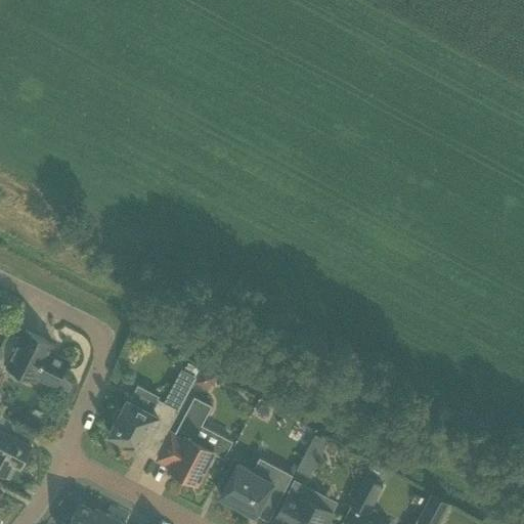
[(0,352),(0,369),(6,373),(9,366),(35,380),(37,377),(56,386),(69,360),(49,351),(51,348),(45,344),(47,341),(26,330),(12,358),(0,352)]
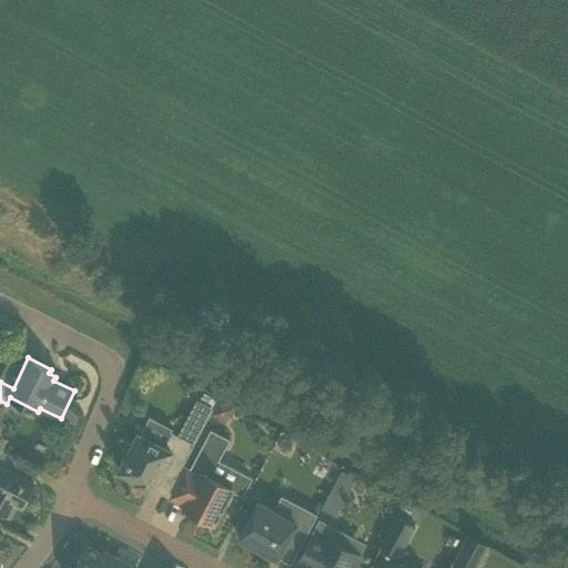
[(234,408),(219,399),(211,415),(226,423),(234,408)]
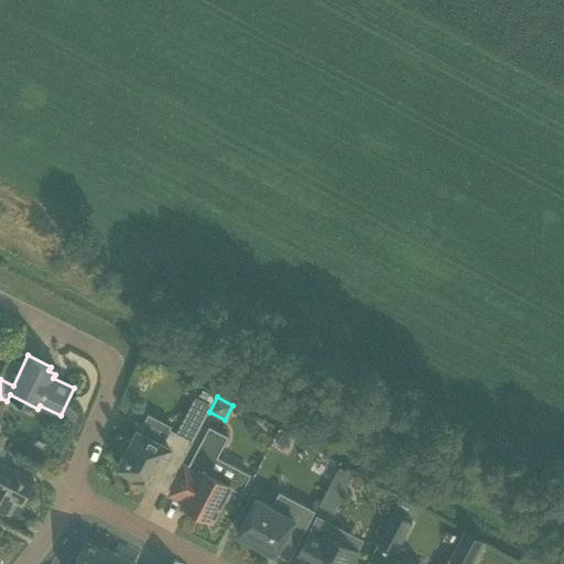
[(210,405),(199,399),(191,415),(203,421),(210,405)]
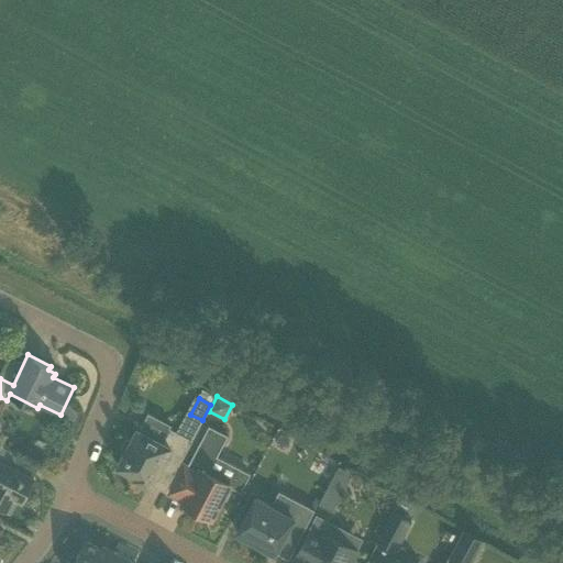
[(185,464),(169,494),(184,500),(181,504),(212,520),(230,486),(240,490),(249,475),(217,457),(228,435),(209,426),(188,466),(185,464)]
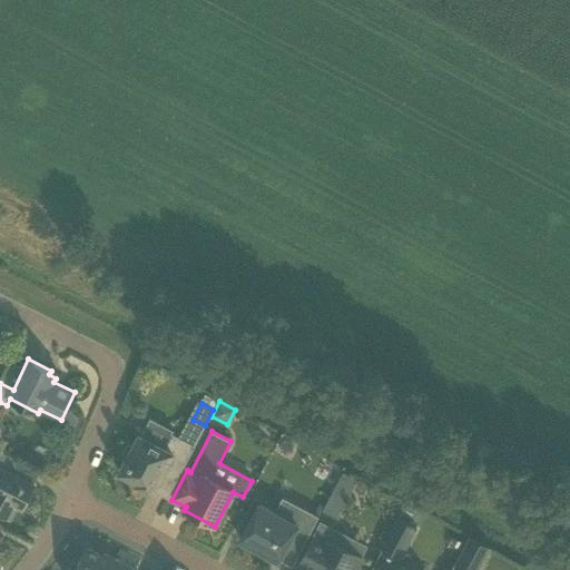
[(164,471),(177,479),(195,446),(172,434),(164,449),(139,435),(133,448),(128,445),(123,458),(126,460),(119,472),(137,482),(136,484),(151,493),(164,471)]
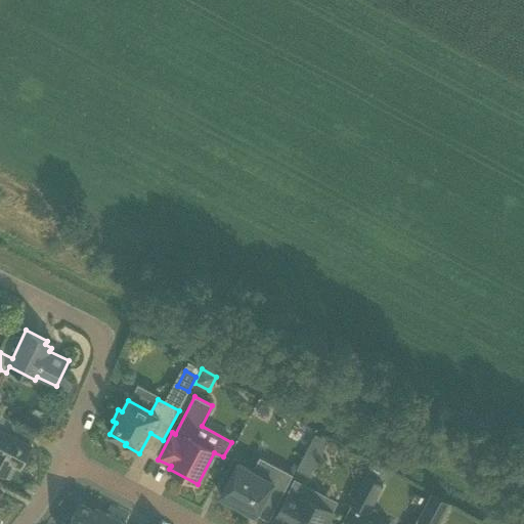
[(13,421),(0,413),(0,471),(11,477),(17,465),(20,467),(32,445),(7,432),(13,421)]
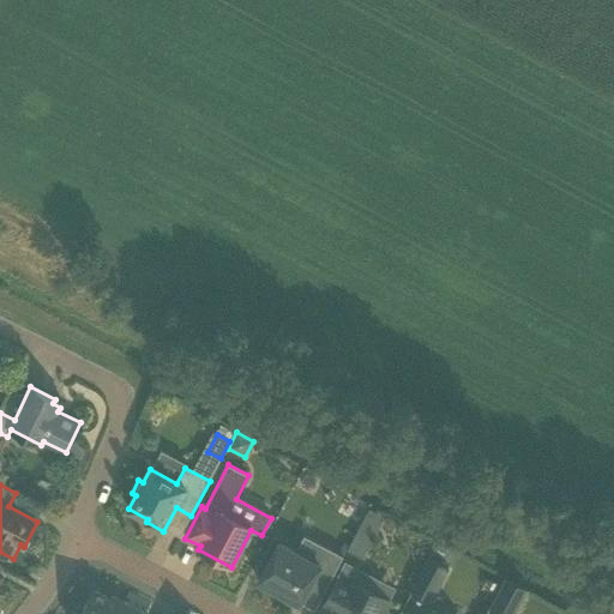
[(347,493),(338,511),(359,519),(366,500),(347,493)]
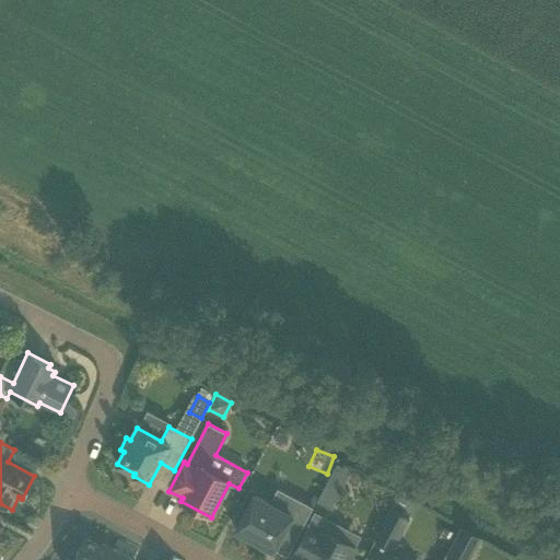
[(330,510),(351,471),(337,464),(316,502),(330,510)]
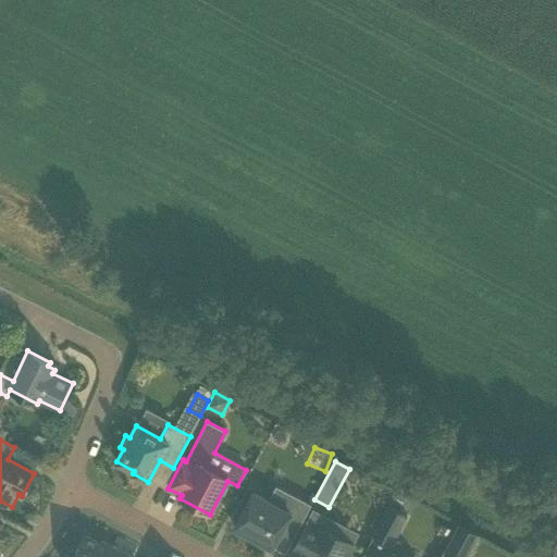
[(316,497),(310,494),(306,504),(276,487),(269,500),(252,493),(234,527),(273,547),(284,527),(297,533),(316,497)]
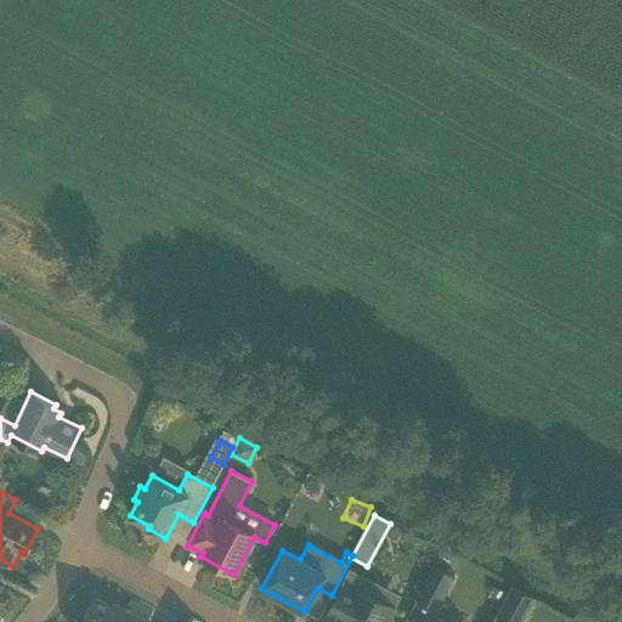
[(435,564),(417,599),(436,610),(454,575),(435,564)]
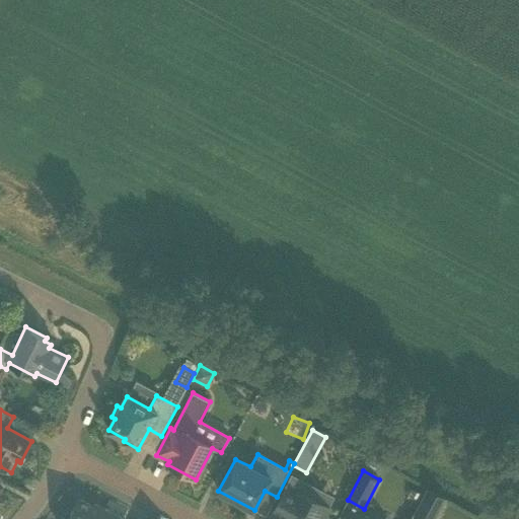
[(292,476),(281,498),(272,516),(276,518),(323,518),(329,508),(314,500),(319,491),(292,476)]
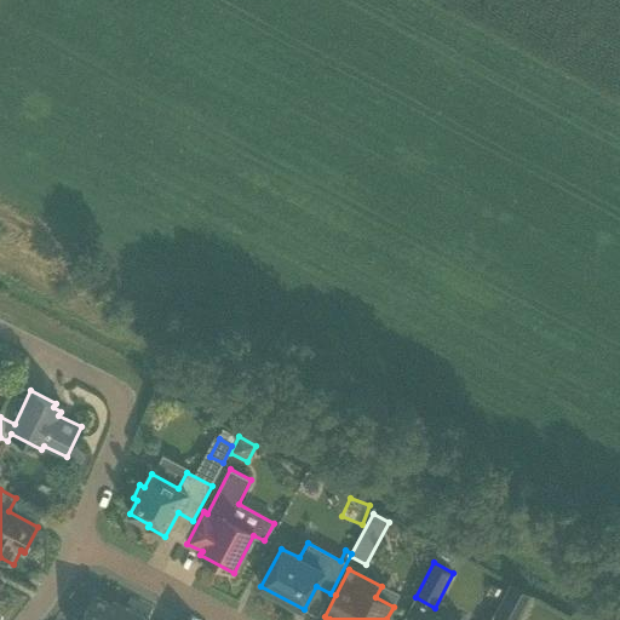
[(511,583),(493,618),(498,619),(521,619),(534,596),(511,583)]
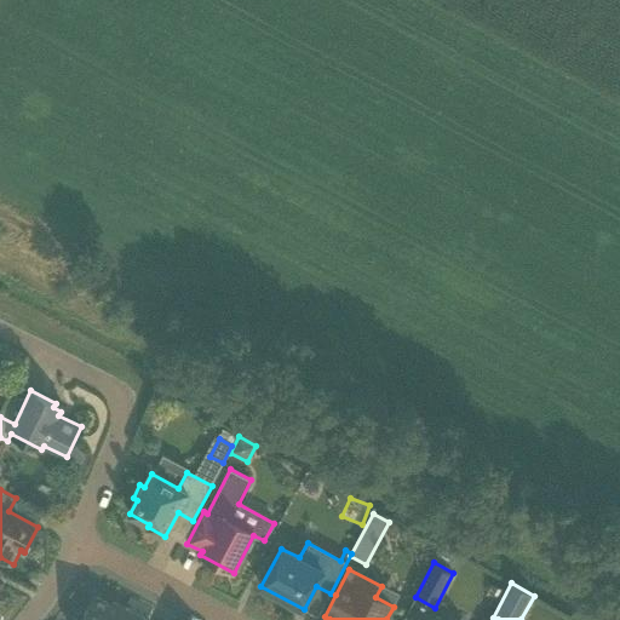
[(116,619),(125,606),(124,606),(120,610),(110,604),(93,596),(84,614),(80,612),(75,619),(116,619)]
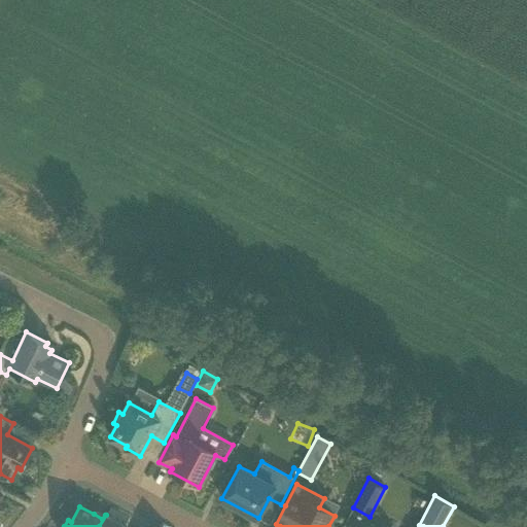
[(127,526),(128,526),(106,515),(99,526),(127,526)]
